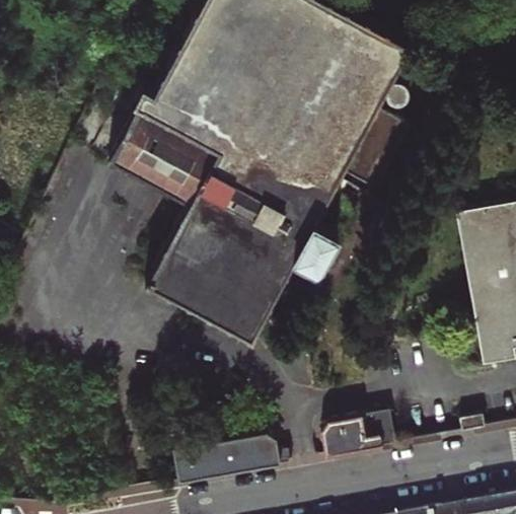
[(146,279),(252,337),(296,254),(317,266),(338,228),(316,217),(330,190),(344,197),(352,224),(373,234),(383,214),(379,201),(337,179),(342,170),(375,189),(422,101),(388,83),(411,42),(334,0),(202,0),(155,88),(144,82),(134,102),(139,105),(109,159),(188,201),(146,279)]
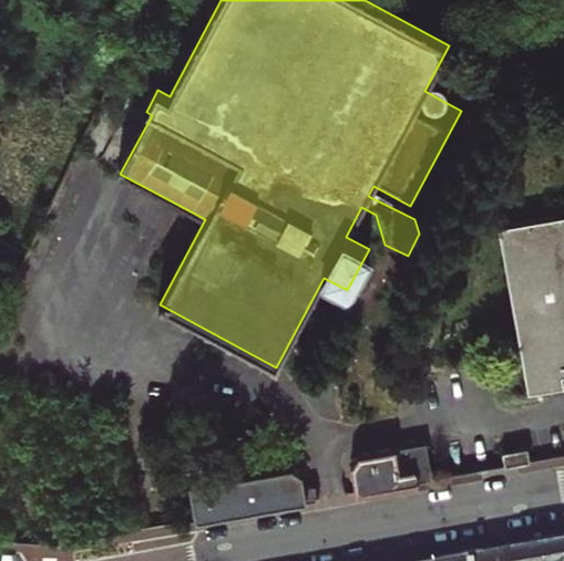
[(563,220),(498,232),(526,396),(532,395),(563,390),(563,220)]
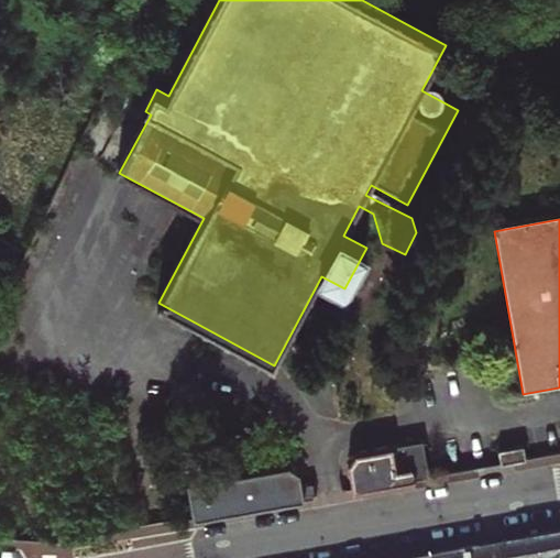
[(349,471),(354,495),(463,476),(457,440),(359,457),(349,471)]
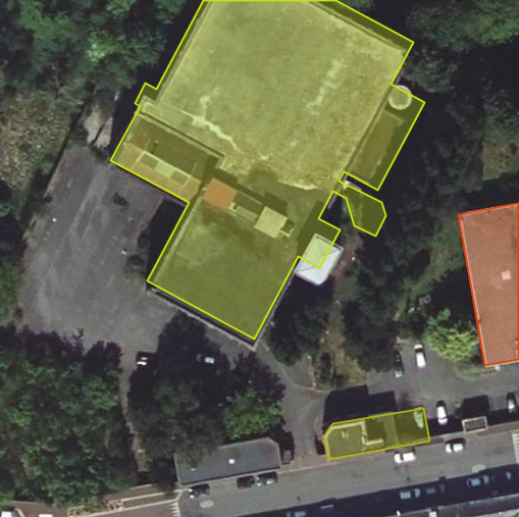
[(464,434),(488,430),(486,416),(462,421),(464,434)]
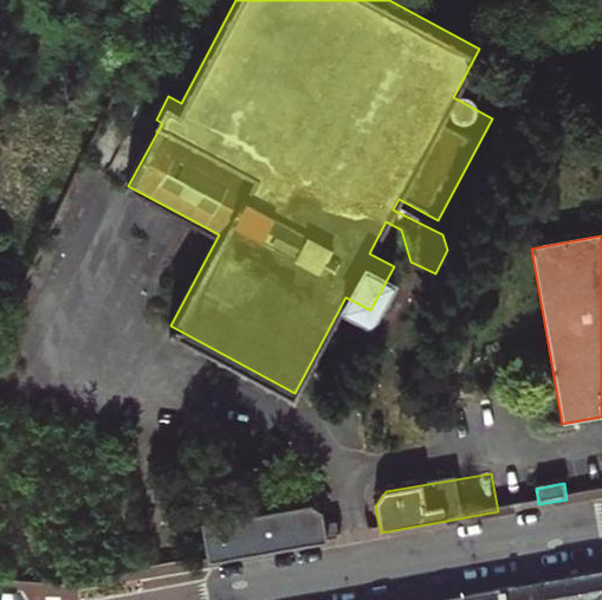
[(208,563),(337,541),(335,526),(325,528),(323,515),(310,505),(202,524),(208,563)]
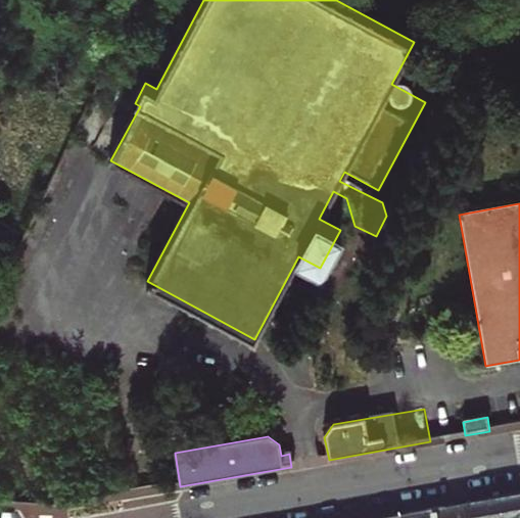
[(519,517),(519,497),(479,505),(481,517),(519,517)]
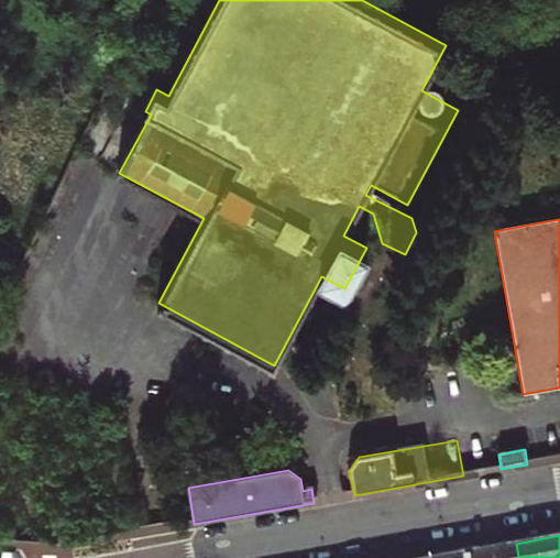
[(518,557),(516,544),(489,548),(490,557),(518,557)]
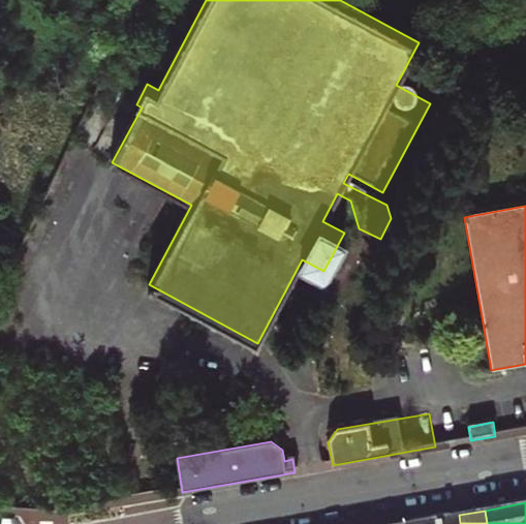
[(460,523),(459,515),(434,520),(434,523),(460,523)]
